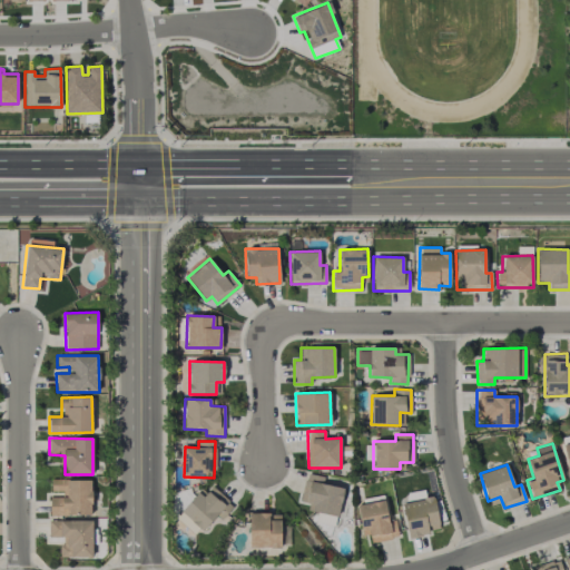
[(307,510),(337,517),(343,488),(323,483),(324,477),(306,473),(301,502),(308,503),(307,510)]
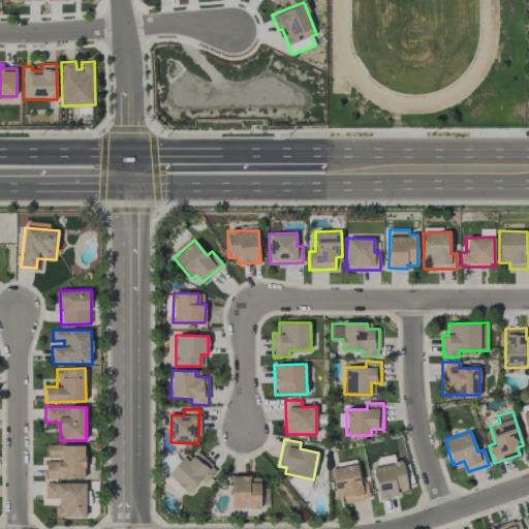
[(85,478),(85,445),(48,444),(47,456),(58,456),(58,461),(47,461),(45,477),(85,478)]
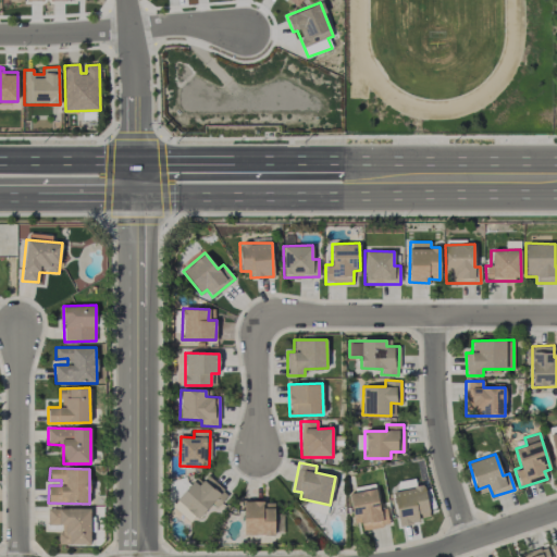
[(200,482),(196,478),(176,499),(197,519),(211,504),(215,508),(229,494),(207,475),(200,482)]
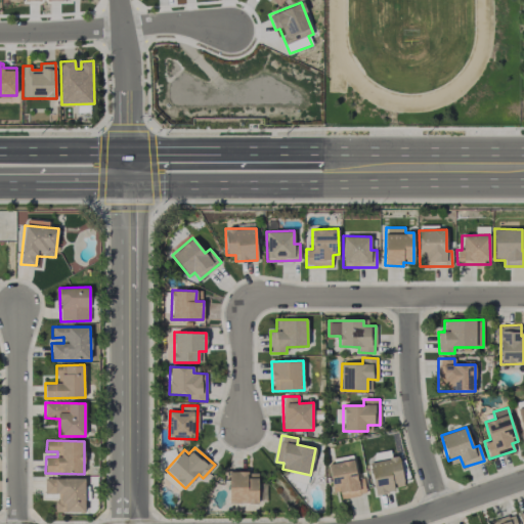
[(399,455),(391,456),(389,450),(368,453),(376,493),(404,488),(399,455)]
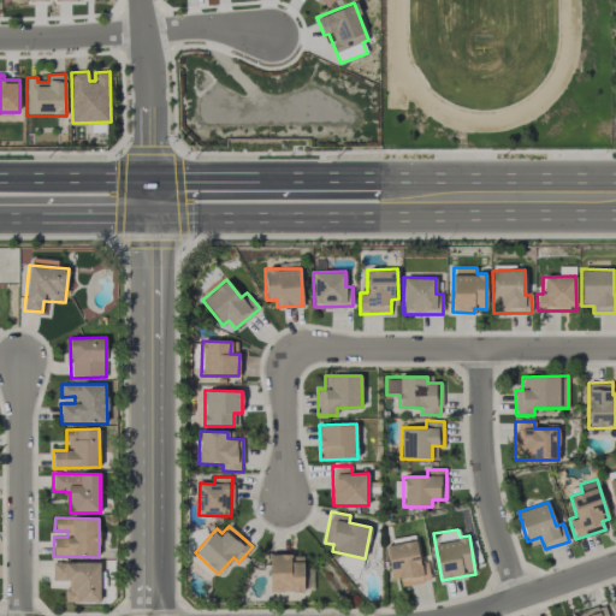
[(386,545),(390,579),(400,578),(401,586),(430,582),(427,561),(419,562),(416,542),(386,545)]
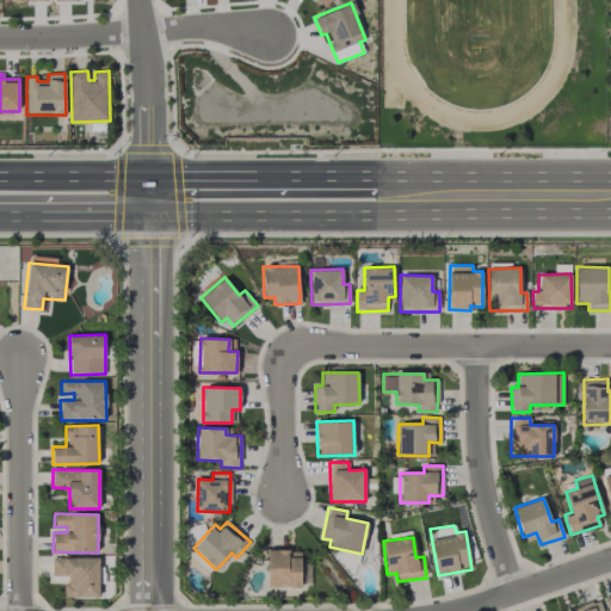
[(267,550),(266,586),(301,587),(301,550),(267,550)]
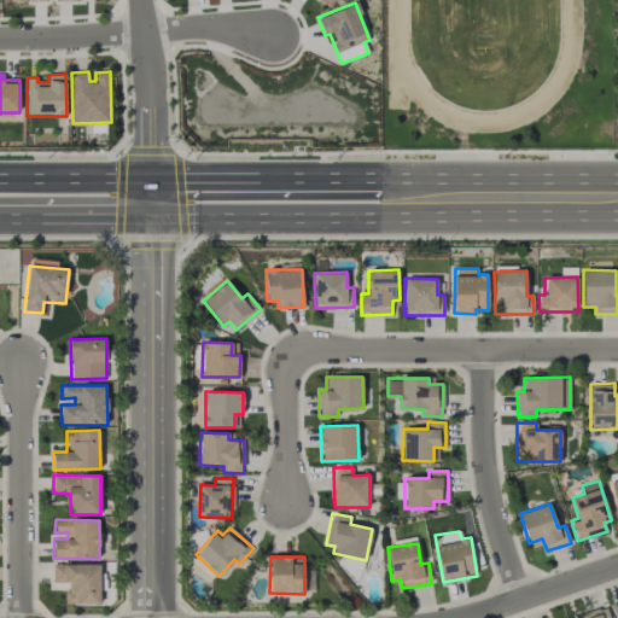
[(100,565),(53,564),(53,582),(66,582),(65,604),(99,605),(100,565)]
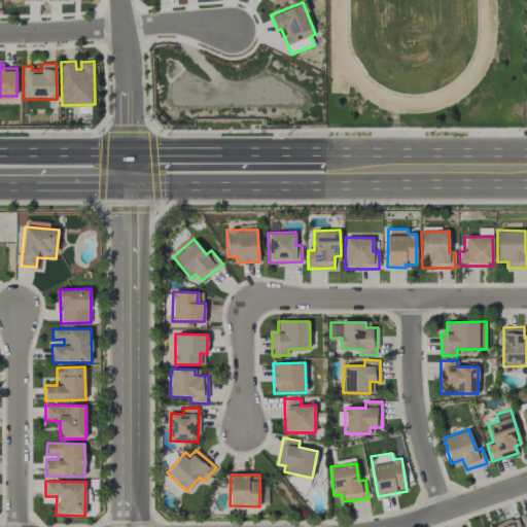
[(487,526),(519,526),(517,517),(487,526)]
